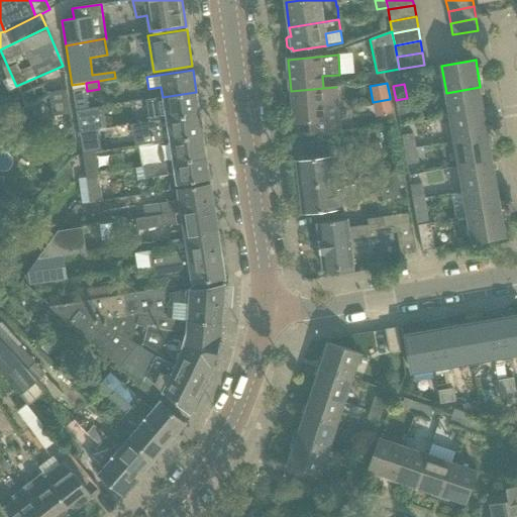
[(336,87),(291,91),(293,123),(309,122),(310,135),(340,132),(338,107),(336,87)]
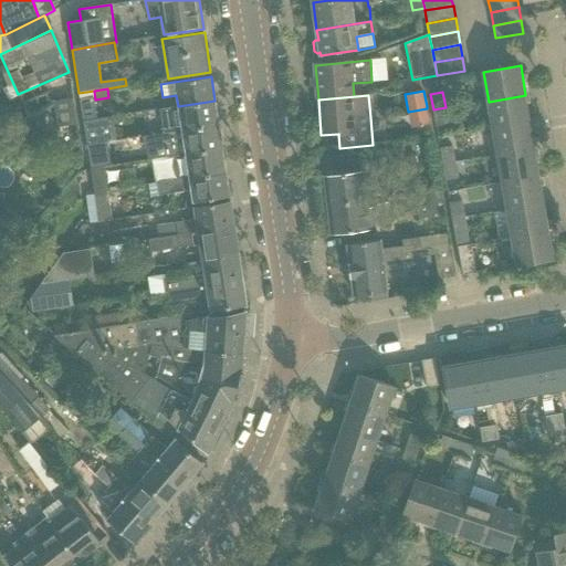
[(525,95),(489,102),(493,128),(530,122),(525,95)]
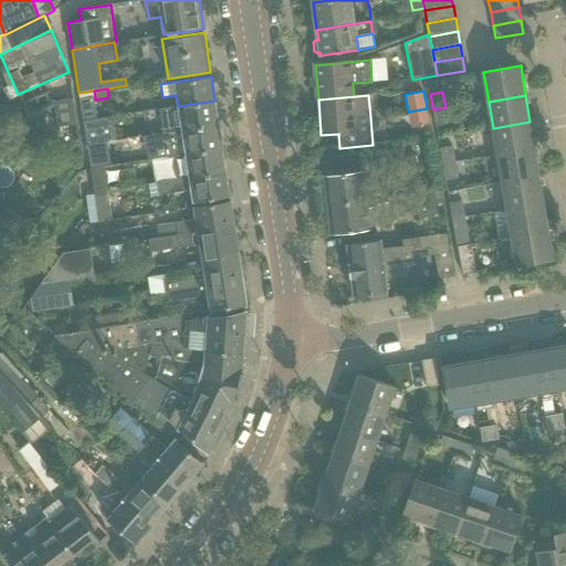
[(80,100),(83,122),(96,119),(93,97),(80,100)]
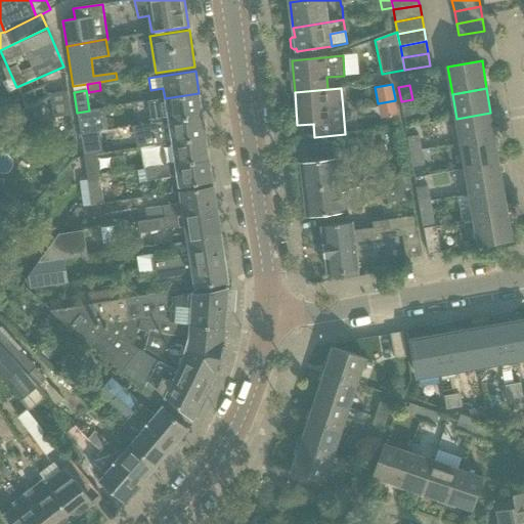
[(67,91),(49,94),(53,117),(70,115),(67,91)]
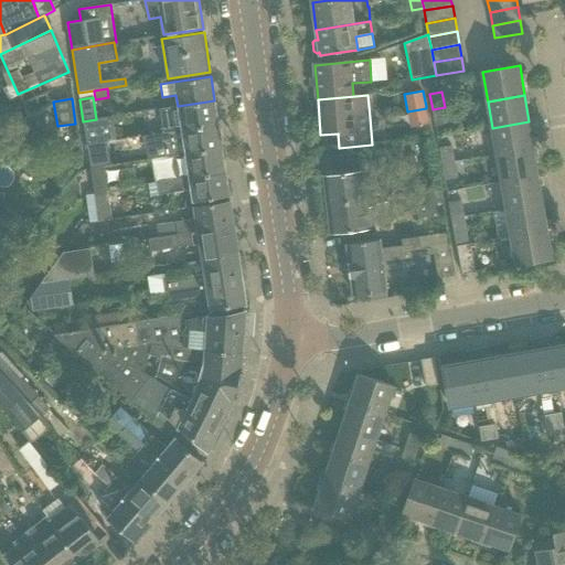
[(160,109),(164,132),(181,130),(219,124),(214,100),(178,106),(160,109)]
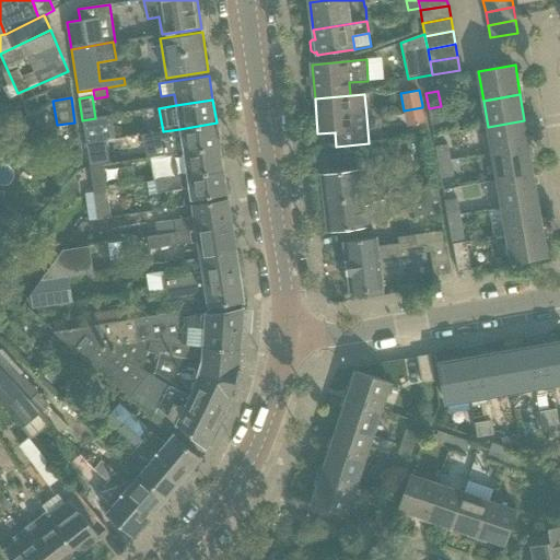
[(441,106),(429,108),(431,125),(443,123),(441,106)]
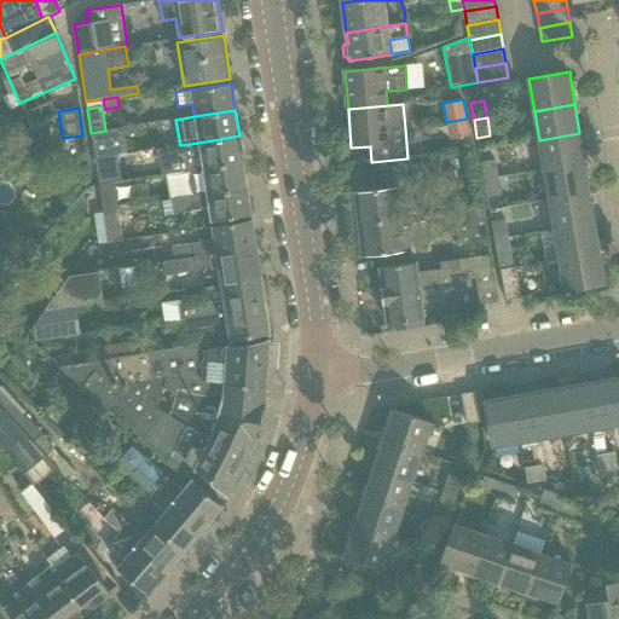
[(91,133),(94,157),(127,154),(123,128),(105,131),(91,133)]
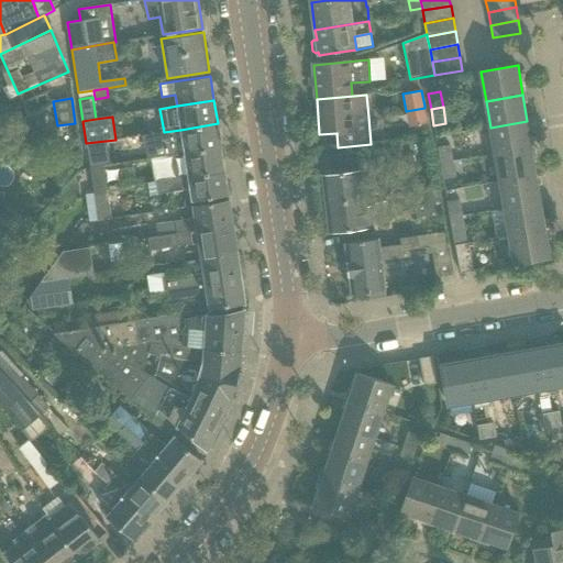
[(527,121),(490,128),(495,155),(531,148),(527,121)]
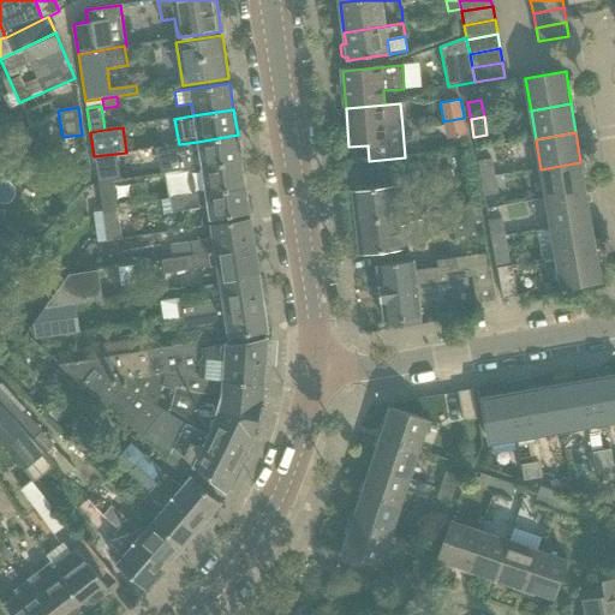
[(179,144),(183,171),(242,161),(238,135),(197,142),(179,144)]
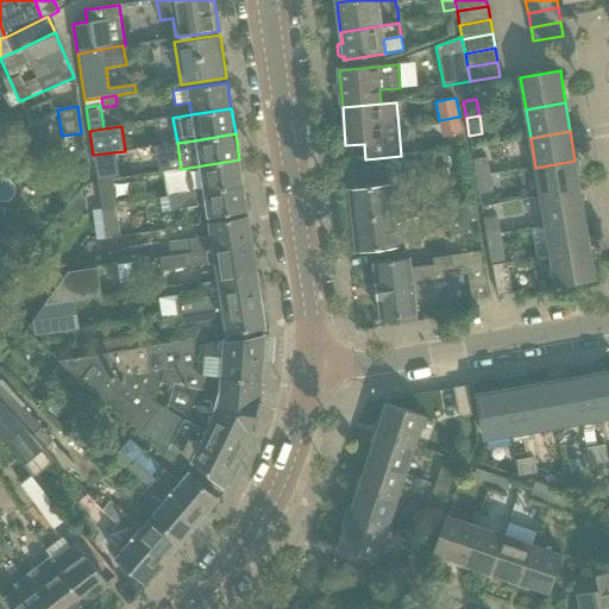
[(159,171),(163,171),(181,169),(177,143),(154,148),(155,159),(158,159),(159,171)]
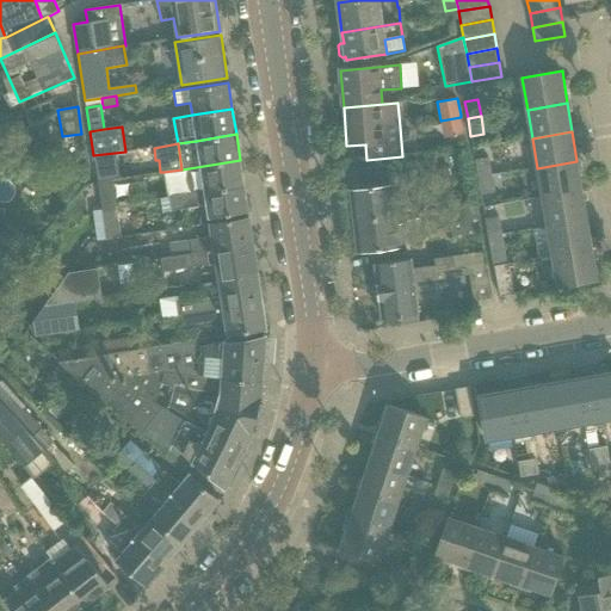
[(116,153),(93,155),(97,181),(112,180),(119,179),(116,153)]
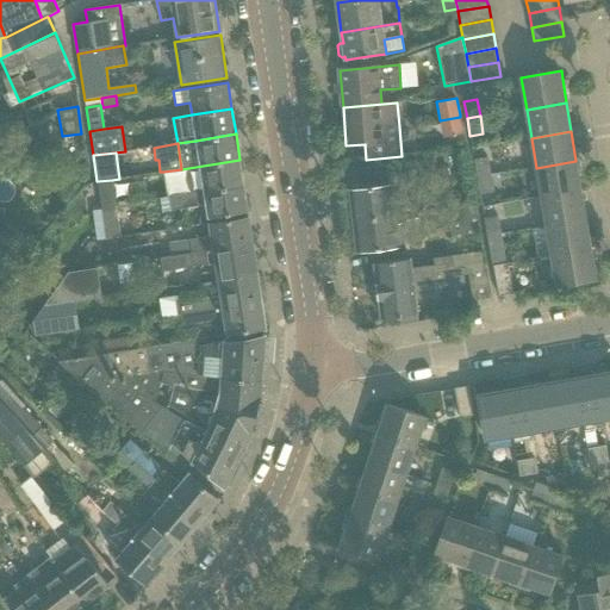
[(487,157),(474,160),(477,178),(490,175),(487,157)]
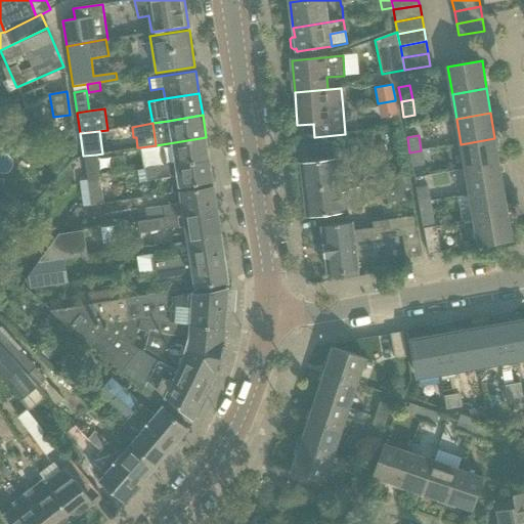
[(145,168),(145,169),(209,159),(206,137),(156,145),(159,166),(145,168)]
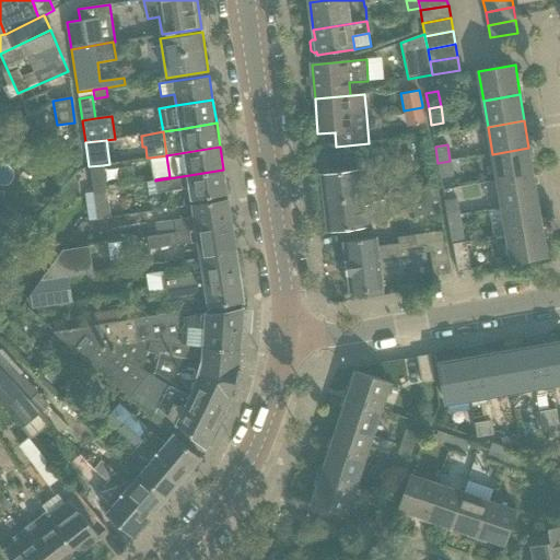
[(492,154),(497,181),(534,174),(528,148),(492,154)]
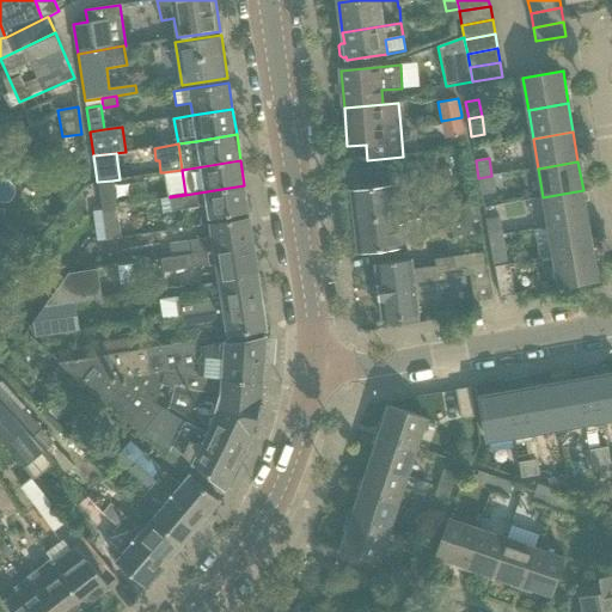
[(185,194),(182,170),(164,172),(167,197),(170,196),(185,194)]
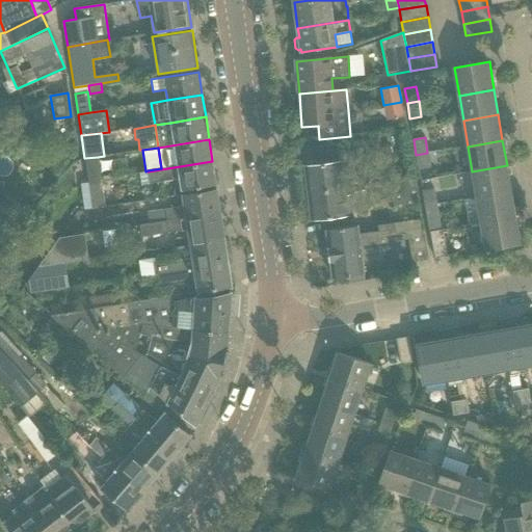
[(427,153),(416,155),(419,169),(430,167),(427,153)]
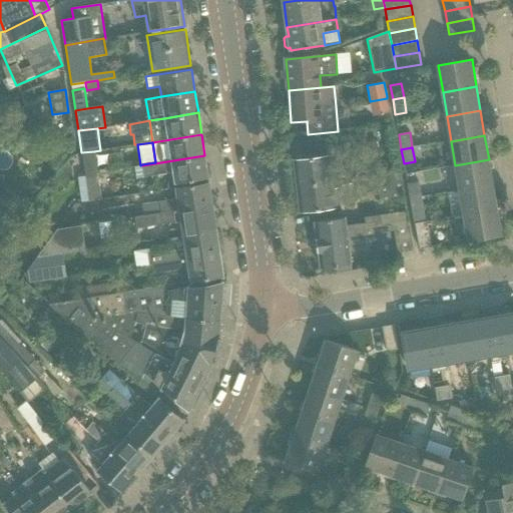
[(94,151),(81,152),(84,174),(97,172),(94,151)]
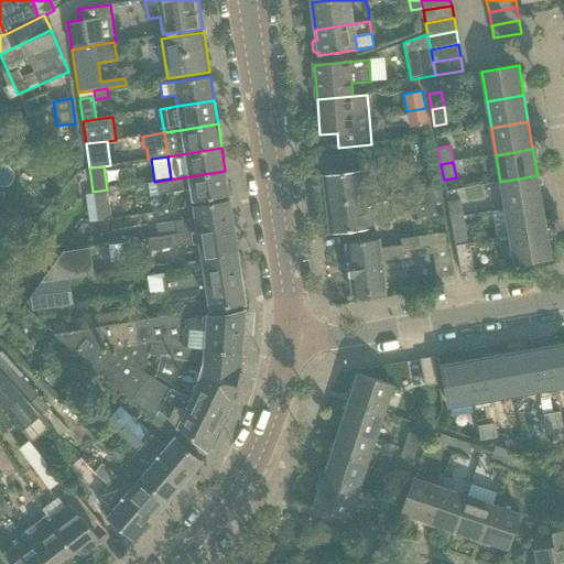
[(225,171),(156,182),(159,194),(190,188),(192,201),(229,195),(225,171)]
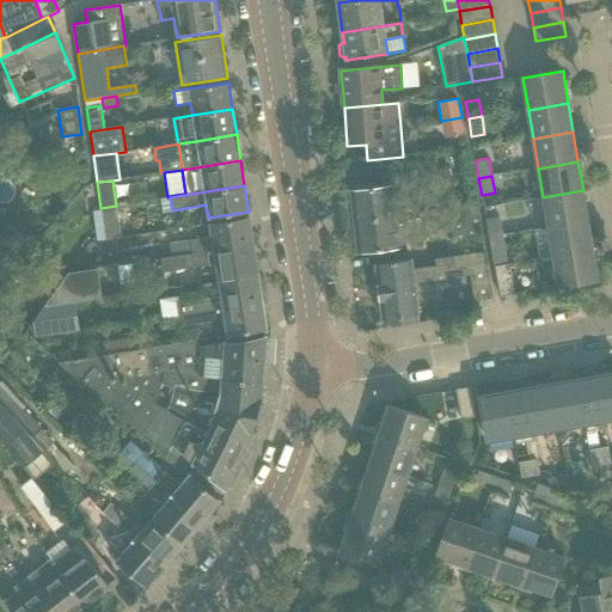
[(374,188),(350,190),(357,252),(381,250),(399,248),(418,234),(423,220),(414,221),(397,226),(393,185),(374,188)]
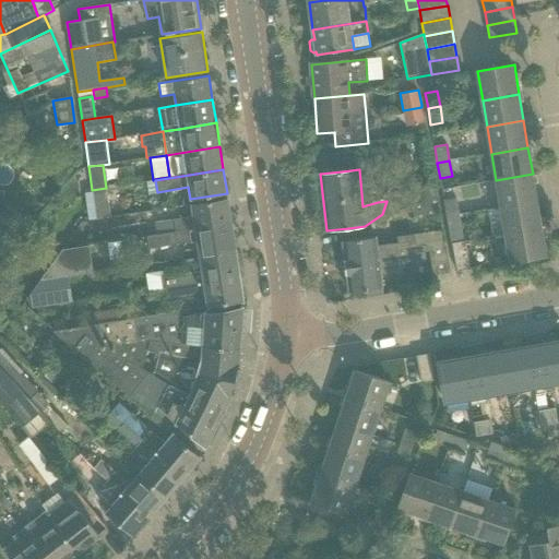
[(496,180),(500,207),(537,202),(533,174),(496,180)]
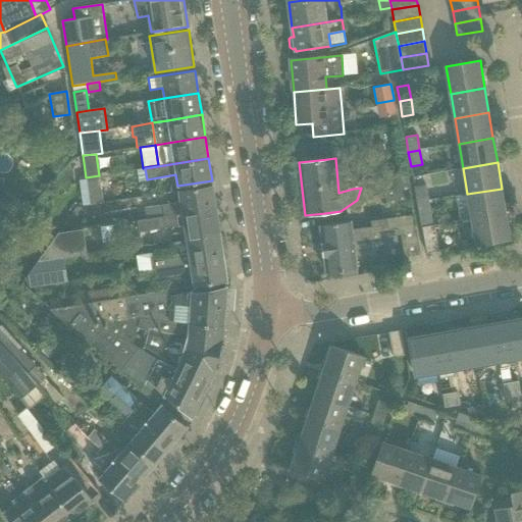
[(147,179),(145,168),(136,169),(138,180),(147,179)]
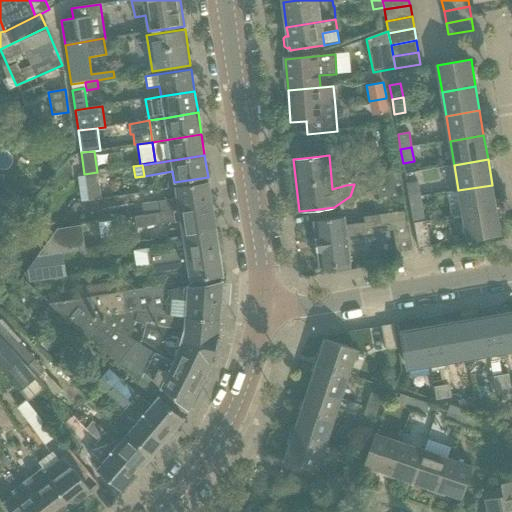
[(373,184),(378,198),(402,192),(398,167),(373,184)]
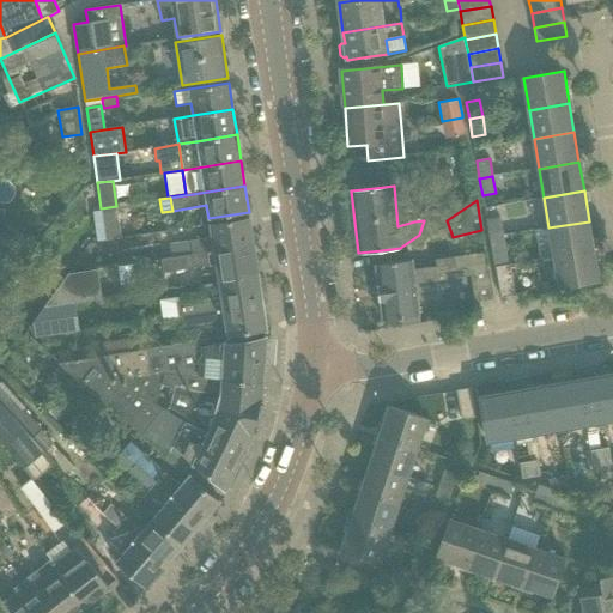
[(116,206),(101,208),(105,241),(121,238),(116,206)]
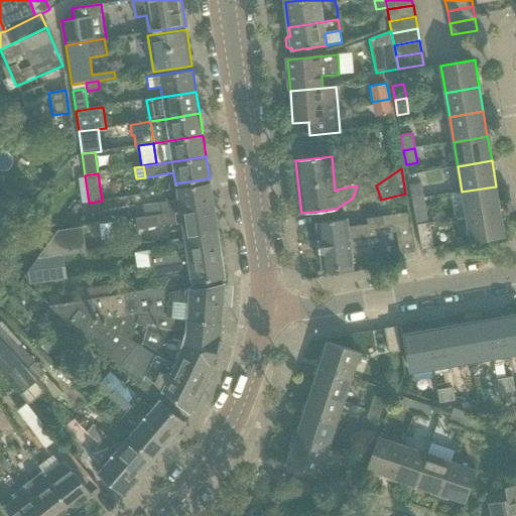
[(82,204),(89,203),(85,175),(78,176),(82,204)]
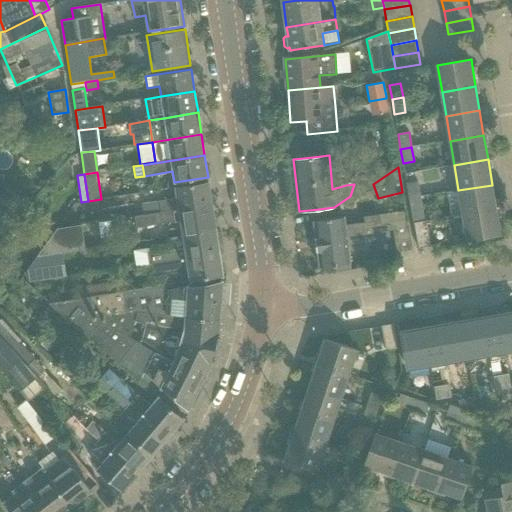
[(176,198),(142,204),(144,215),(161,212),(212,204),(208,181),(189,184),(175,187),(176,198)]
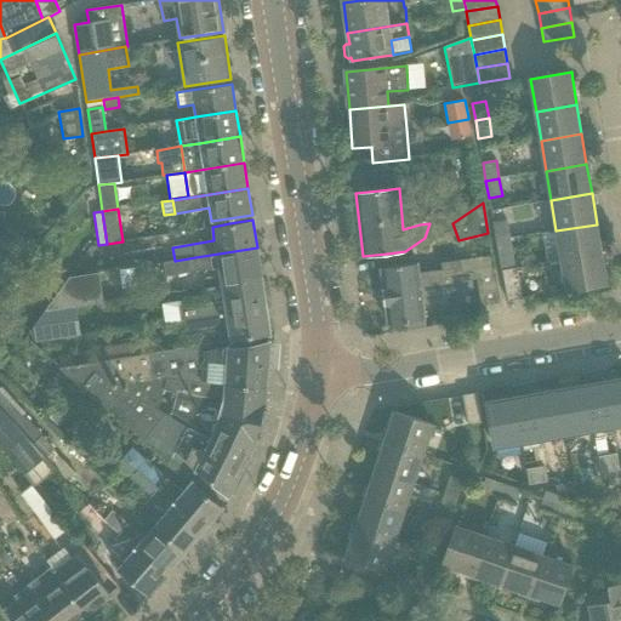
[(507,221),(493,223),(496,241),(510,239),(507,221)]
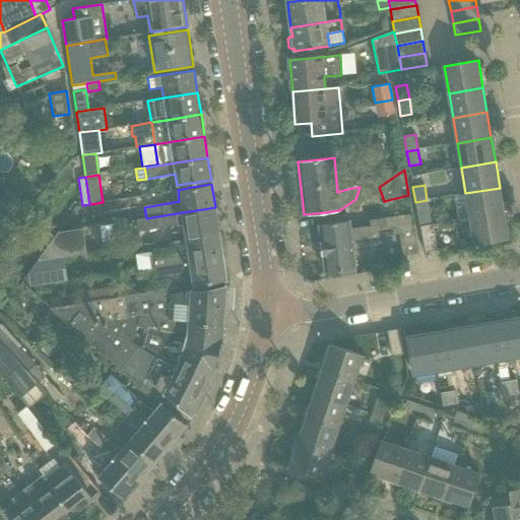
[(465,193),(470,218),(504,213),(500,188),(465,193)]
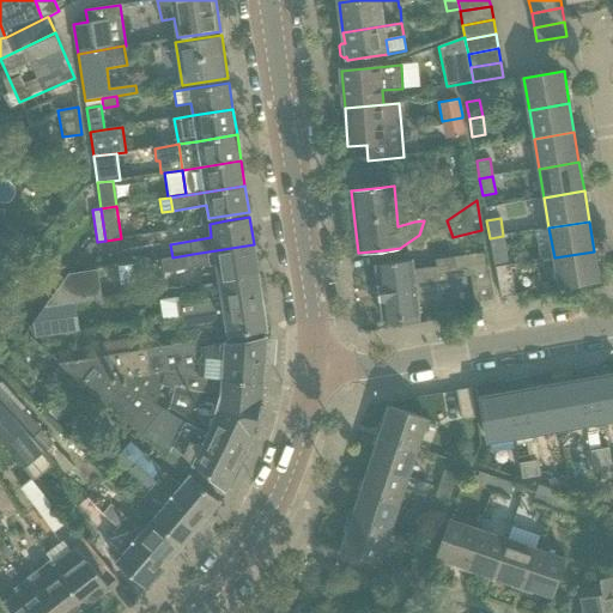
[(503,236),(490,238),(493,256),(507,254),(503,236)]
